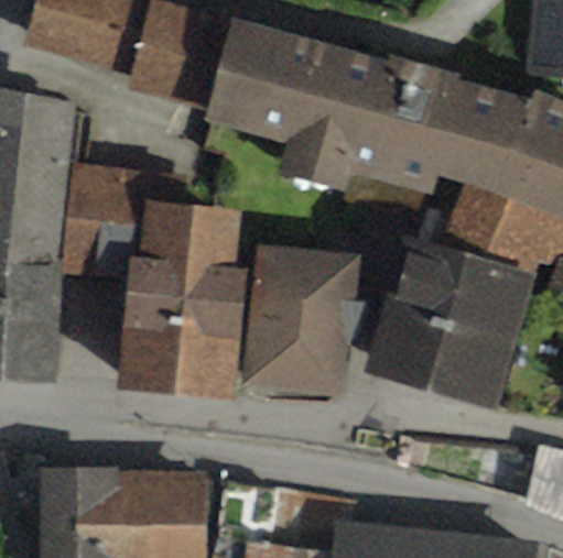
[(34,0),(22,43),(130,74),(150,0),(34,0)]
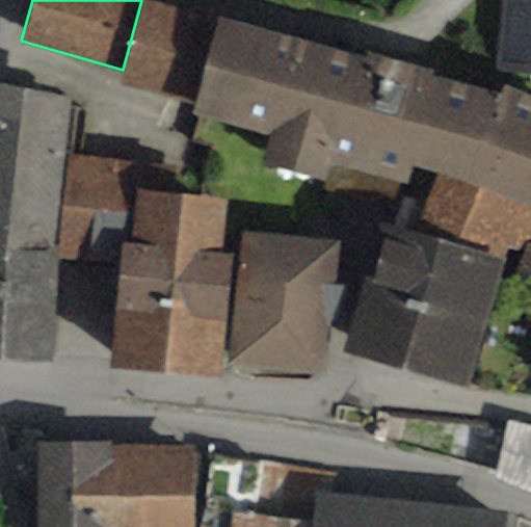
[(218,17),(155,0),(141,0),(123,70),(120,82),(196,103),(218,17)]
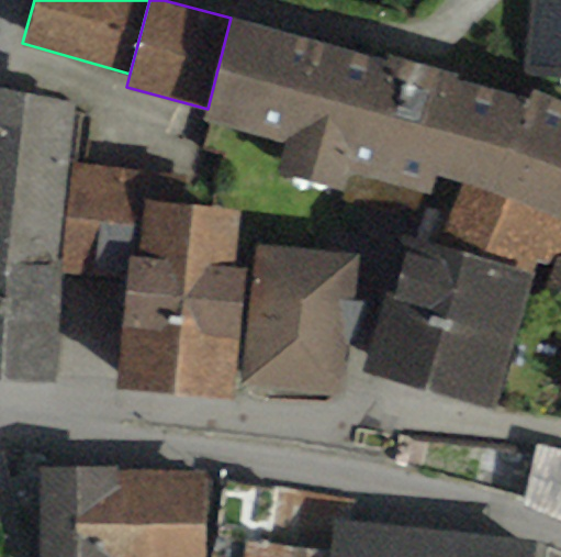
[(528,0),(523,68),(560,70),(560,0),(528,0)]
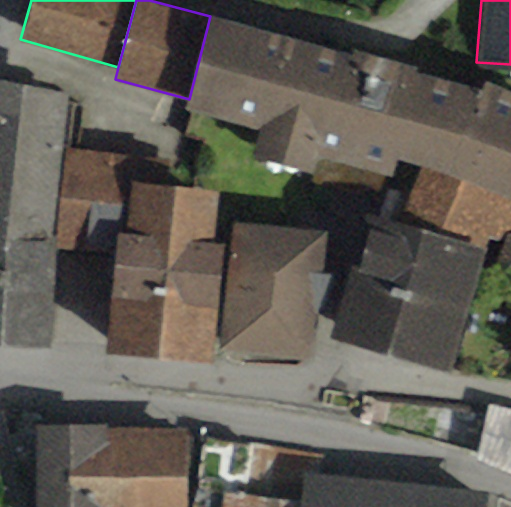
[(360,58),(210,16),(189,99),(186,111),(258,130),(251,157),(314,175),(319,156),(394,177),(398,159),(421,166),(398,220),(486,247),(500,251),(507,232),(510,231),(510,92),(485,82),(482,91),(416,73),(418,66),(362,52),(360,58)]
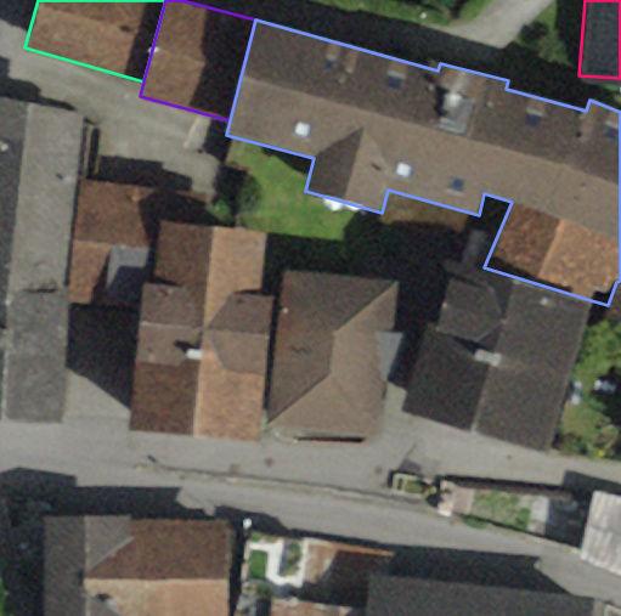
[(85,112),(0,97),(0,418),(61,420),(68,301),(140,309),(142,281),(152,282),(154,248),(141,184),(80,177),(85,112)]
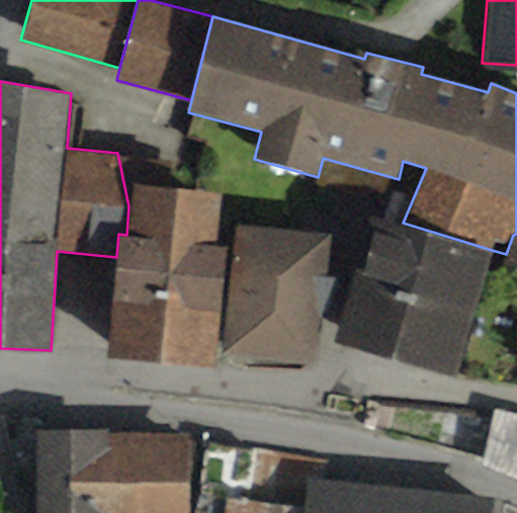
[(118,234),(116,257),(107,356),(216,366),(227,247),(218,246),(223,192),(131,184),(128,206),(126,235),(118,234)]
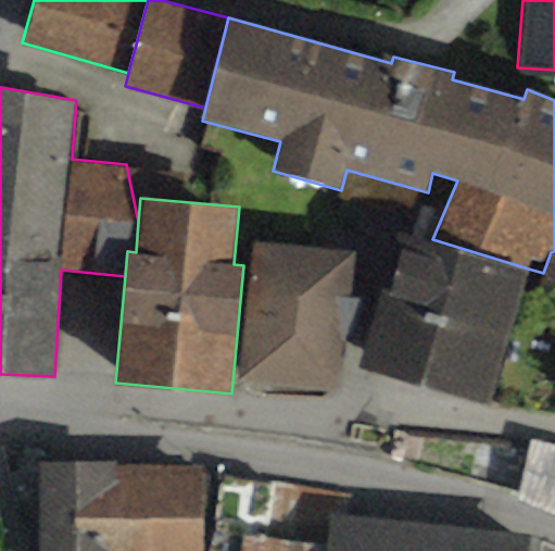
[(432,239),(402,229),(360,366),(490,404),(528,268),(432,239)]
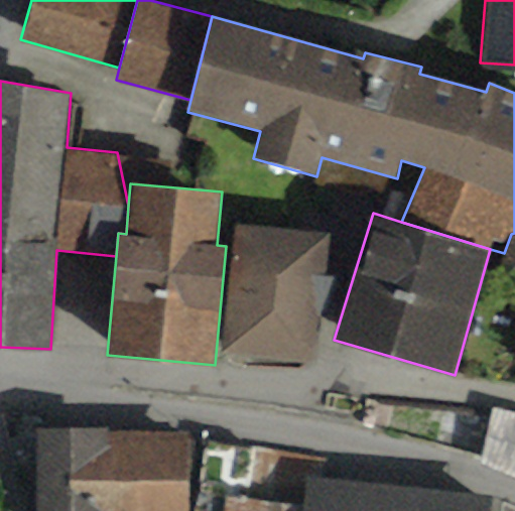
[(331,232),(236,223),(221,353),(316,363),(322,317),(336,274),(326,275),(331,232)]
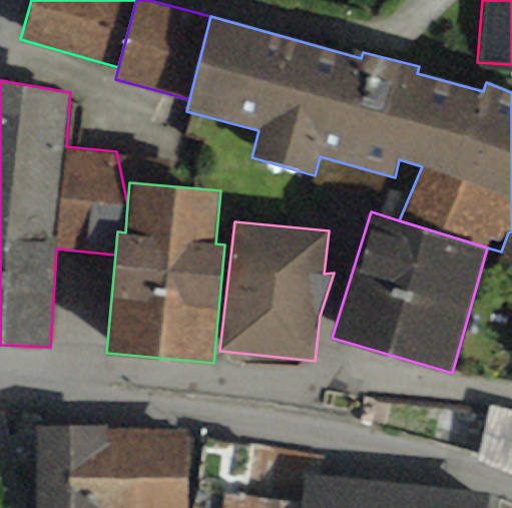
[(511,231),(508,232),(501,251),(510,267),(511,267),(511,231)]
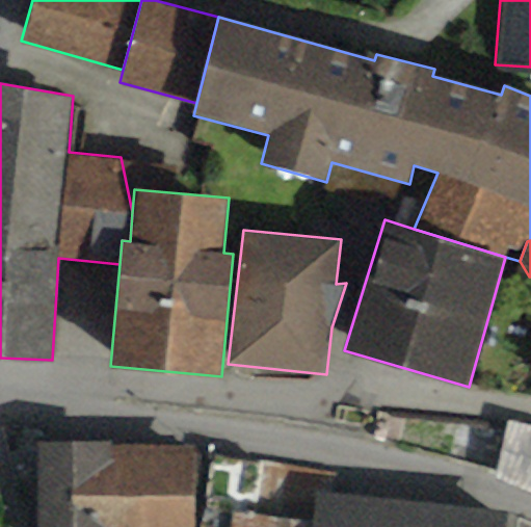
[(530,422),(508,418),(495,477),(530,491),(530,422)]
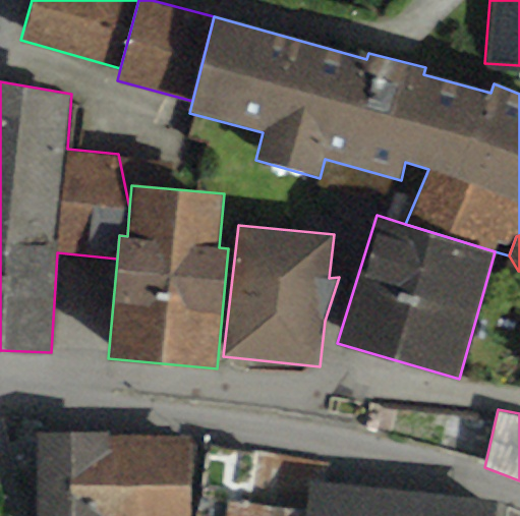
[(109,430),(37,432),(37,515),(190,515),(190,436),(109,435),(109,430)]
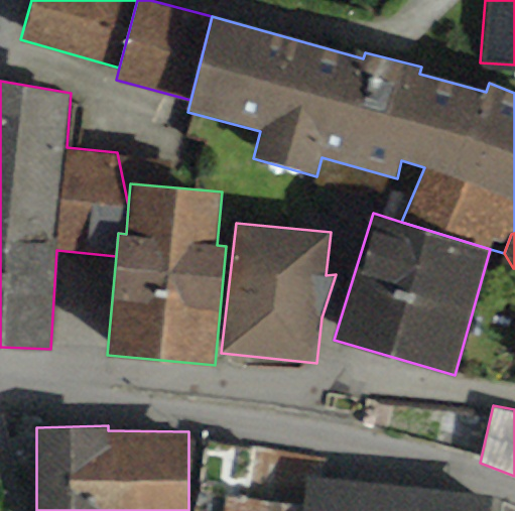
[(252,448),(209,441),(195,510),(302,510),(306,475),(327,477),(329,458),(253,441),(252,448)]
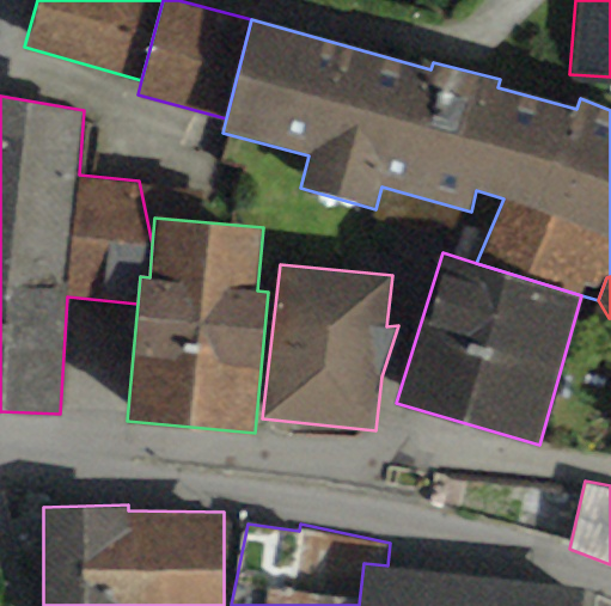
[(0,571),(13,569),(0,546),(0,571)]
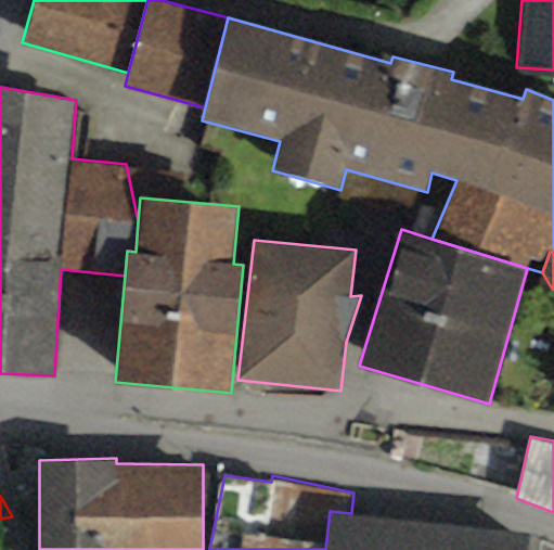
[(351,513),(330,511),(325,549),(526,549),(528,534),(351,513)]
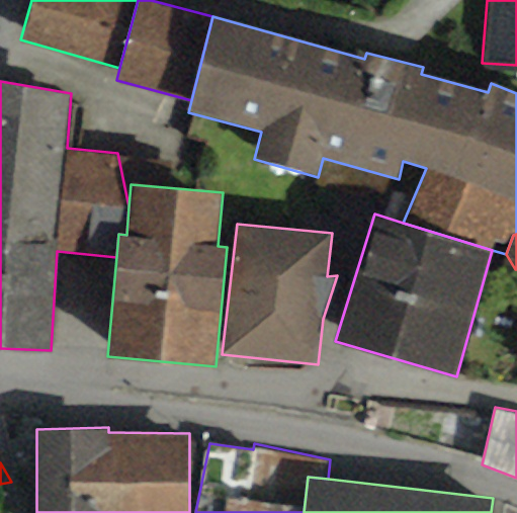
All buildings are outlined.
